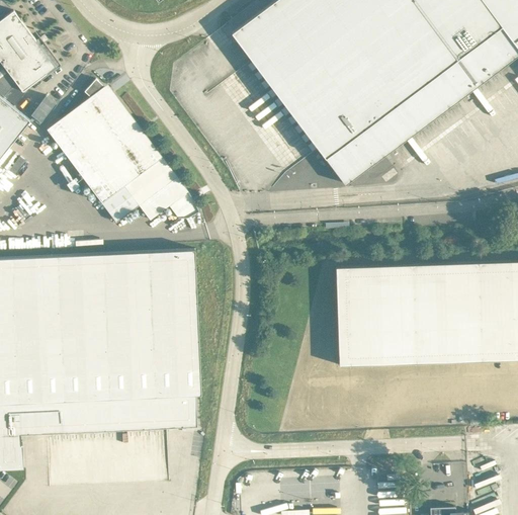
[(517,0),(277,0),(232,34),(325,160),(345,186),(517,57),(517,0)]
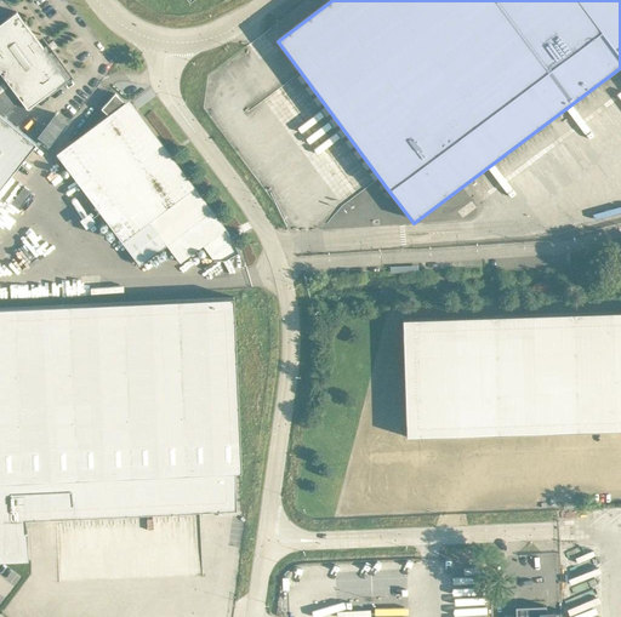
[(51,98),(63,89),(73,81),(47,47),(44,51),(16,15),(5,23),(3,21),(5,18),(0,21),(0,190),(36,147),(4,119),(22,104),(29,114),(50,97),(51,98)]
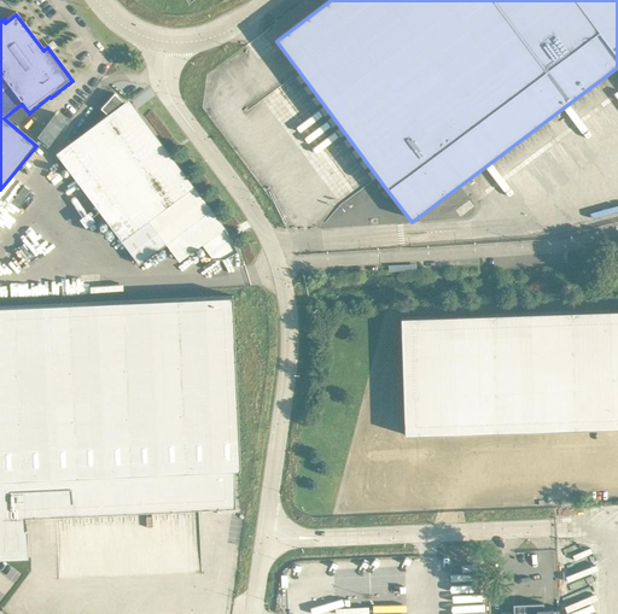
[(70,146),(56,156),(66,170),(73,165),(81,177),(75,182),(88,199),(101,189),(134,233),(149,222),(150,224),(122,245),(139,268),(165,247),(179,264),(215,238),(225,231),(170,158),(168,156),(136,113),(135,111),(132,106),(129,104),(128,103),(127,104),(124,105),(115,97),(106,105),(100,111),(108,117),(70,146)]
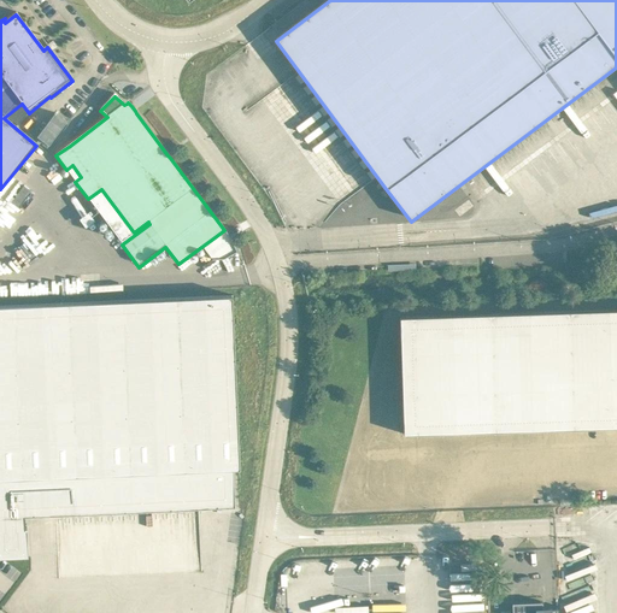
[(23,188),(10,206),(17,212),(30,193),(23,188)]
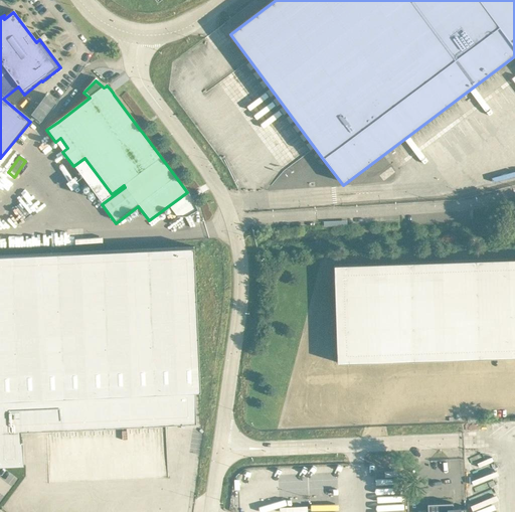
[(197,212),(197,211),(194,206),(193,204),(189,196),(187,193),(169,207),(177,218),(187,217),(192,214),(192,215),(197,212)]
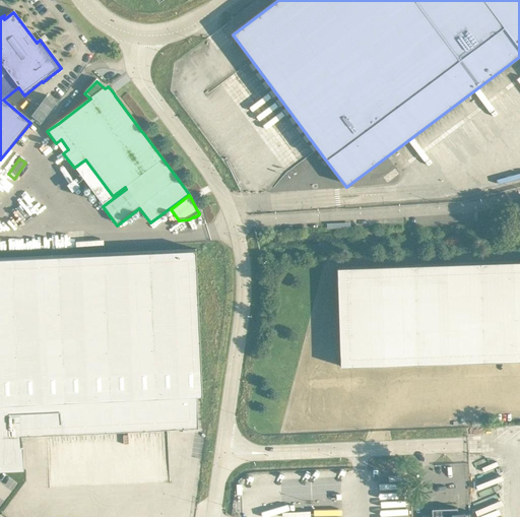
[(0,470),(22,469),(21,448),(22,448),(22,447),(21,447),(20,437),(198,429),(196,398),(202,397),(196,251),(0,260),(0,470)]
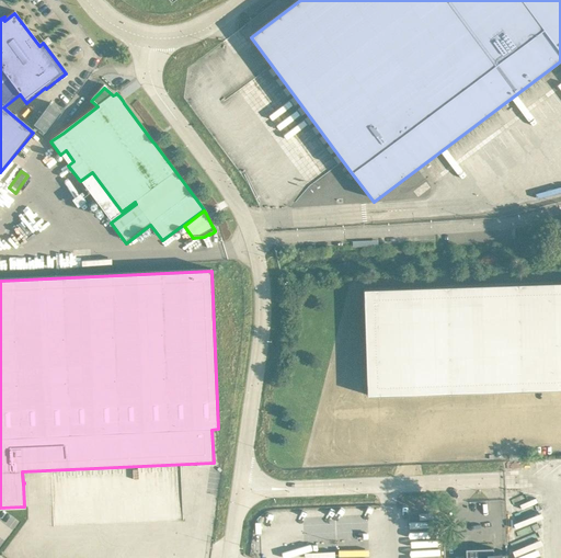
[(560,284),(364,292),(367,398),(560,391),(560,284)]
